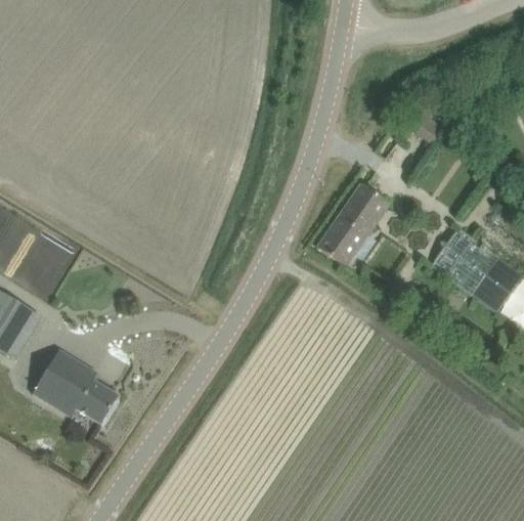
[(426,117),(418,138),(443,148),(451,128),(426,117)]
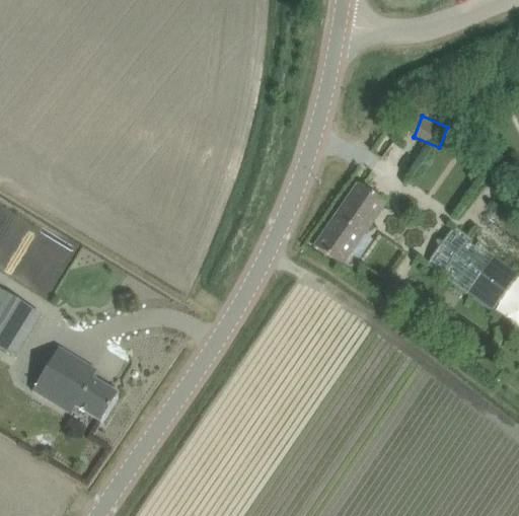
[(351,251),(359,258),(372,238),(363,232),(384,202),(357,182),(313,245),(343,265),(351,251)]
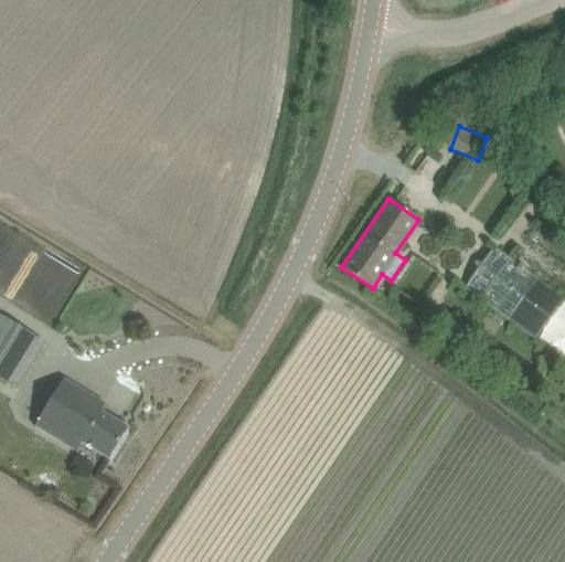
[(535,338),(564,296),(494,245),(464,287),(535,338)]
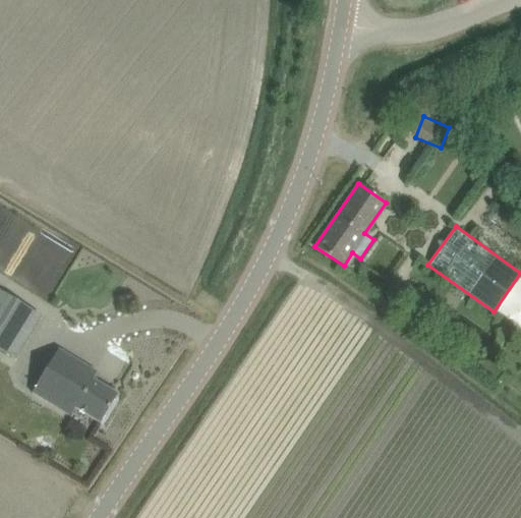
[(90,326),(115,284),(41,238),(14,281),(90,326)]
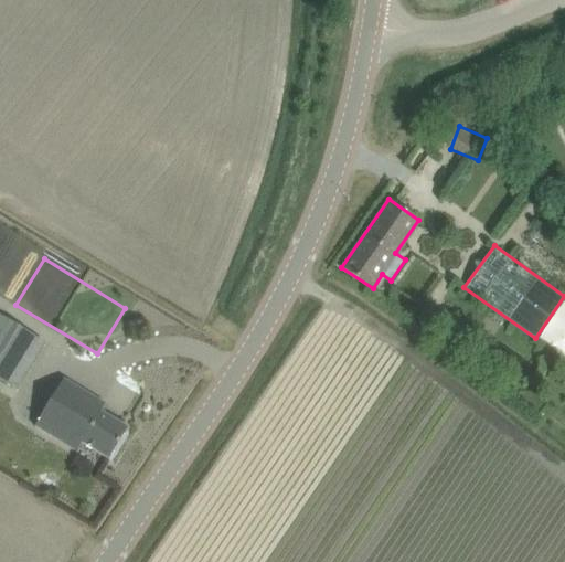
[(42,342),(0,315),(0,378),(13,386),(42,342)]
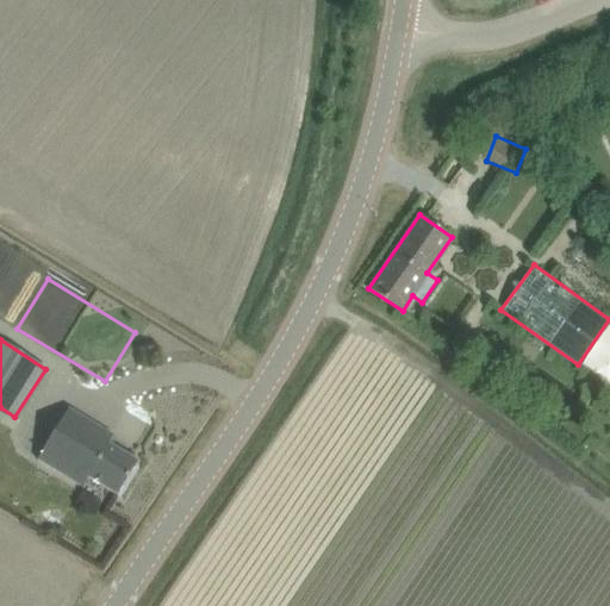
[(107,443),(113,435),(68,407),(37,457),(82,485),(88,476),(117,493),(137,461),(107,443)]
